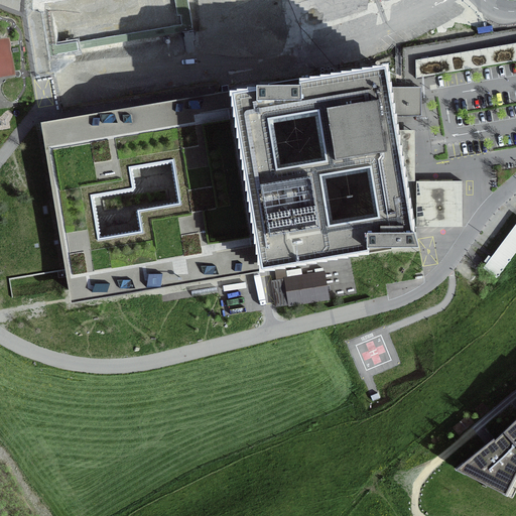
[(515,44),(416,61),(416,80),(434,77),(443,75),(446,75),(456,73),(465,72),(471,71),(477,70),(484,69),(490,68),(497,66),(504,65),(510,63),(515,62),(515,44)]
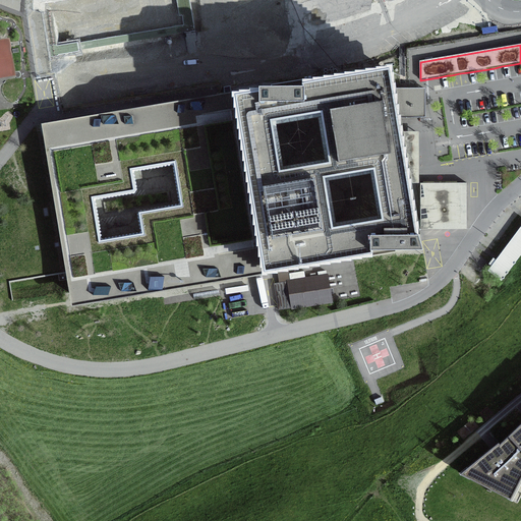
[(70,302),(266,271),(423,251),(418,234),(417,229),(466,229),(467,182),(420,183),(420,220),(414,220),(403,157),(396,116),(418,117),(418,103),(417,89),(393,87),(389,69),(302,80),(302,88),(258,88),(259,91),(236,96),(55,121),(42,123),(70,302)]
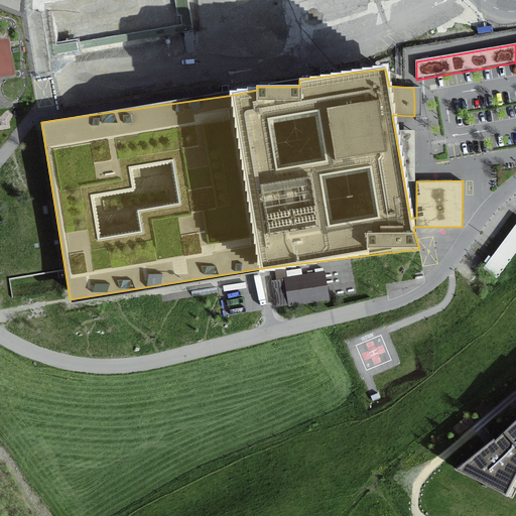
[(326,271),(284,277),(288,306),(330,299),(326,271)]
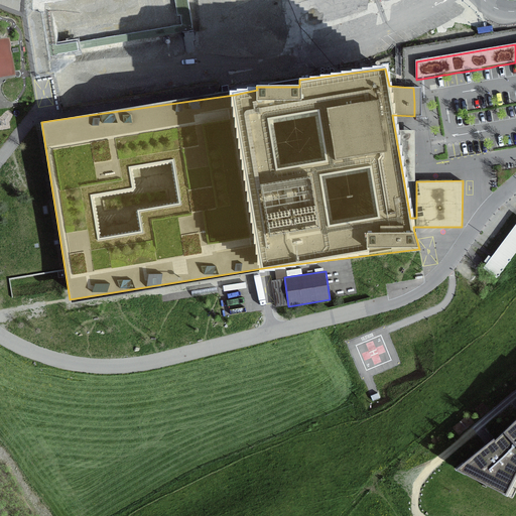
[(378,392),(371,395),(373,401),(381,398),(378,392)]
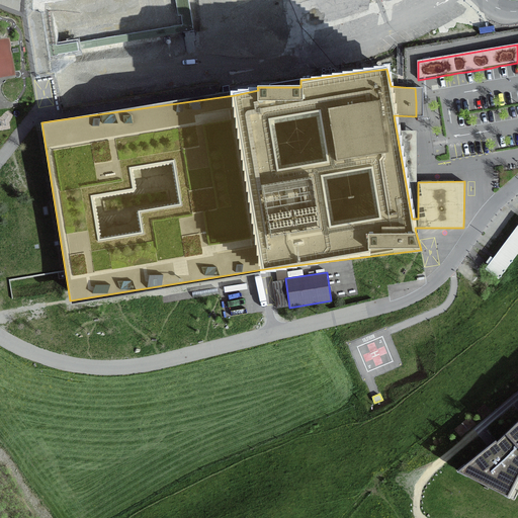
[(517,421),(507,431),(517,442),(517,421)]
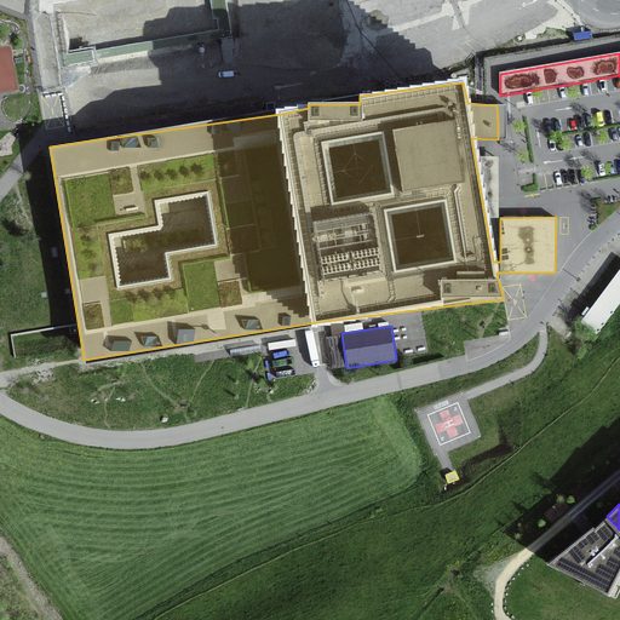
[(603,591),(619,567),(619,529),(607,516),(587,530),(547,562),(603,591)]
